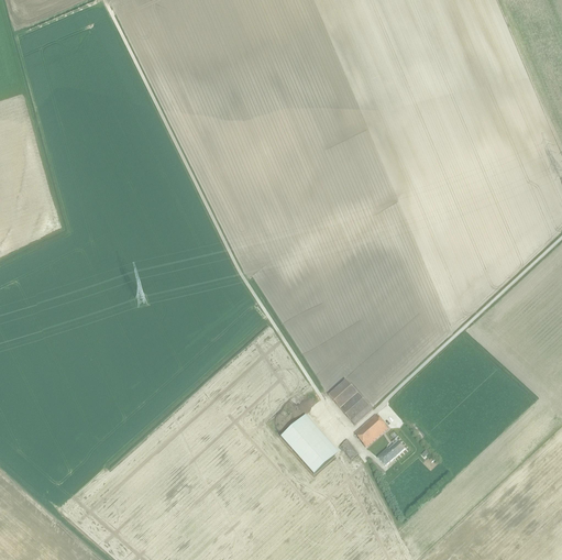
[(328,393),(340,407),(356,392),(344,377),(328,393)]
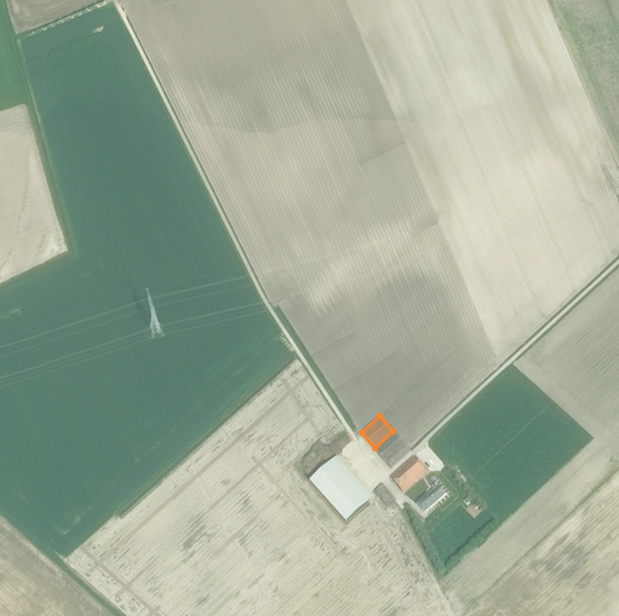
[(401,490),(422,472),(427,468),(413,454),(389,475),(401,490)]
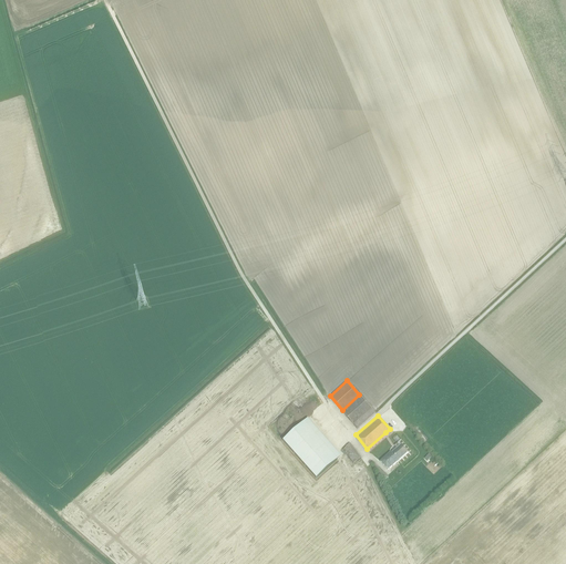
[(302,420),(281,439),(316,475),(336,458),(302,420)]
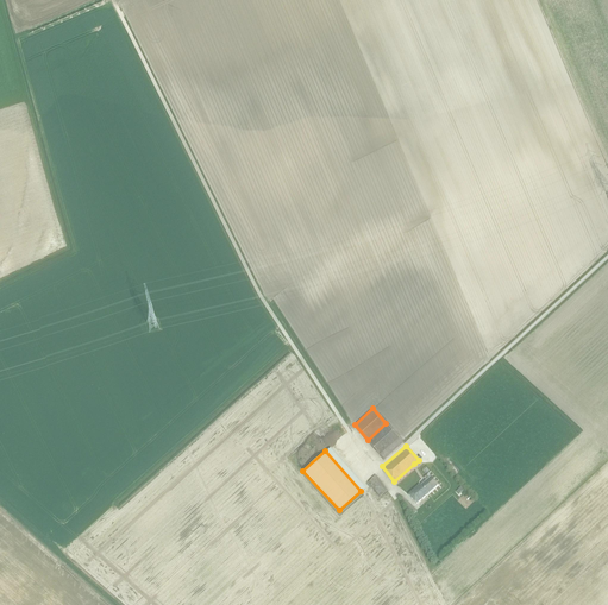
[(424,474),(424,476),(426,478),(420,483),(419,481),(407,491),(415,500),(437,483),(427,471),(424,474)]
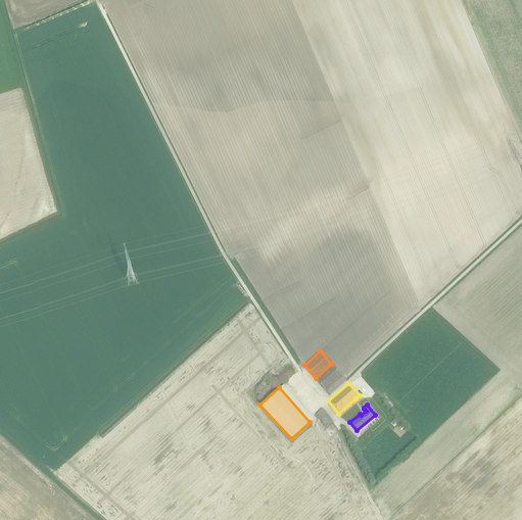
[(326,425),(332,420),(322,407),(316,412),(326,425)]
